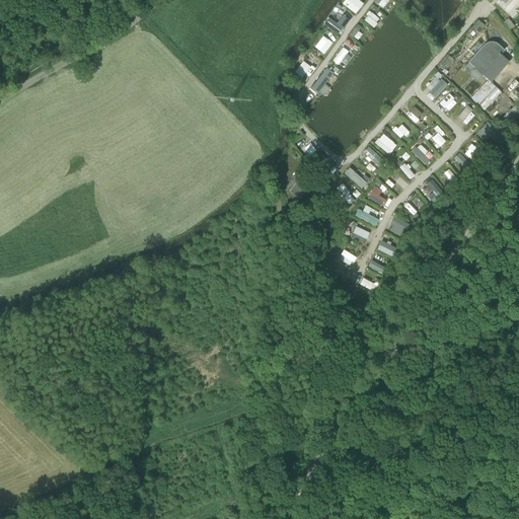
[(354,0),(347,0),(343,5),(354,13),(361,5),(354,0)]
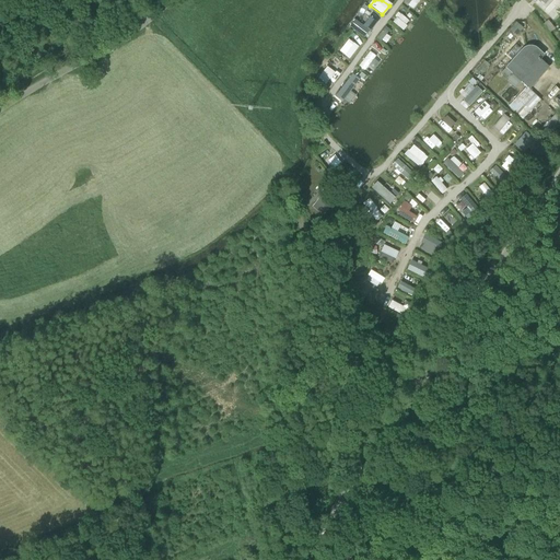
[(531,0),(543,12),(553,0),(547,0),(541,6),(536,0),(531,0)]
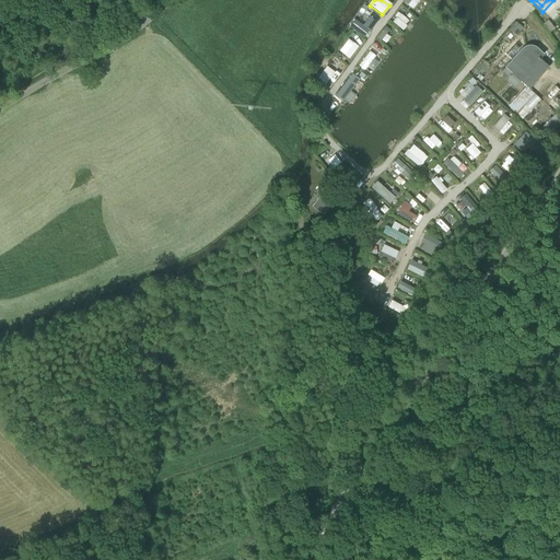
[(559,12),(559,0),(553,0),(543,12),(552,21),(559,12)]
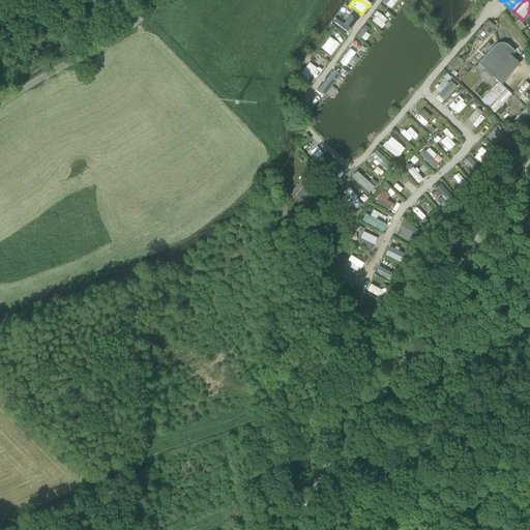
[(370,20),(380,29),(387,20),(377,11),(370,20)]
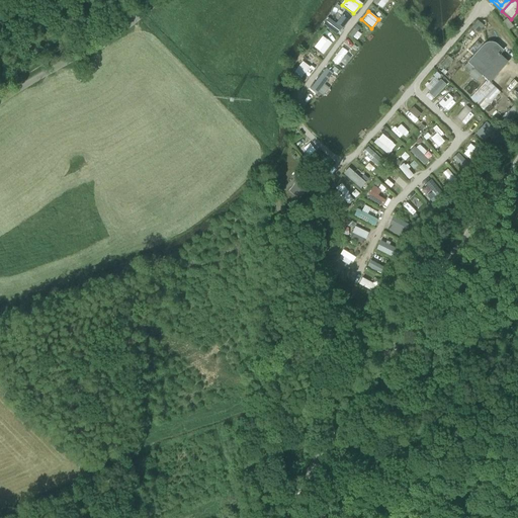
[(354,23),(348,33),(356,39),(360,33),(355,31),(358,26),(354,23)]
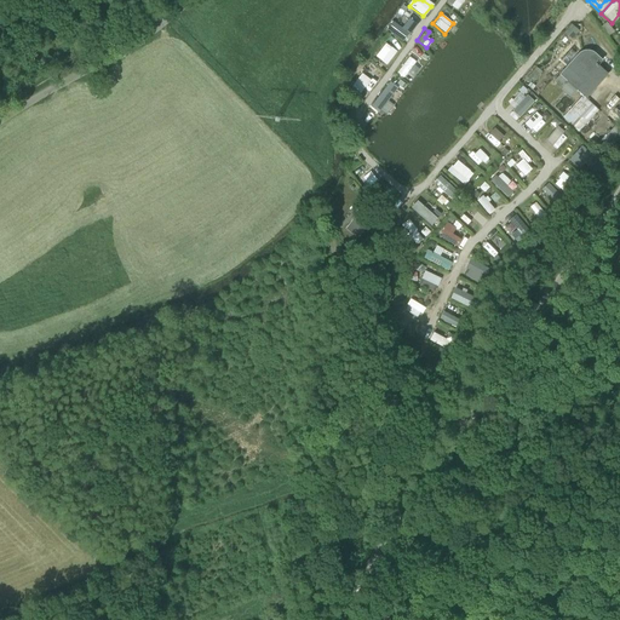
[(581,52),(578,56),(567,68),(560,75),(568,82),(575,90),(597,67),(602,61),(595,55),(591,52),(585,52),(581,52)]
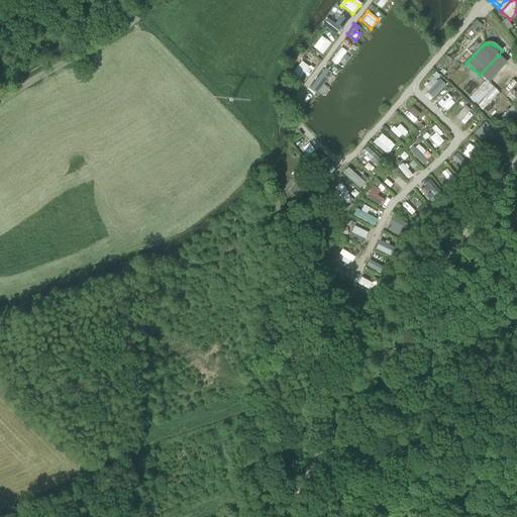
[(338,46),(329,61),(336,66),(345,52),(338,46)]
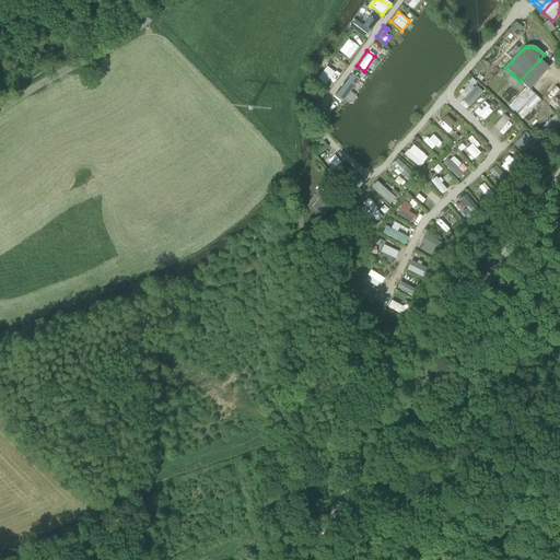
[(539,60),(520,81),(521,82),(526,88),(528,89),(547,68),(539,60)]
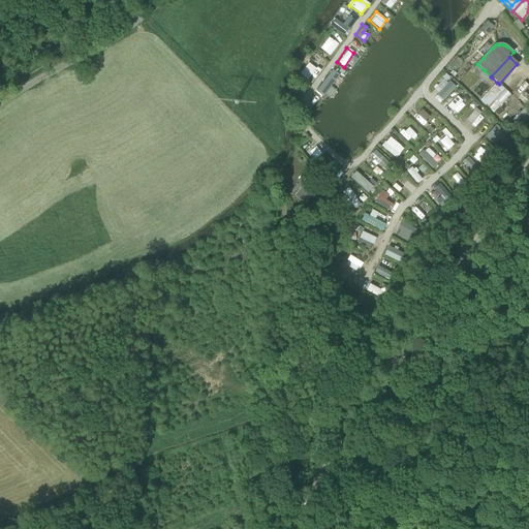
[(473,69),(479,75),(485,70),(477,64),(473,69)]
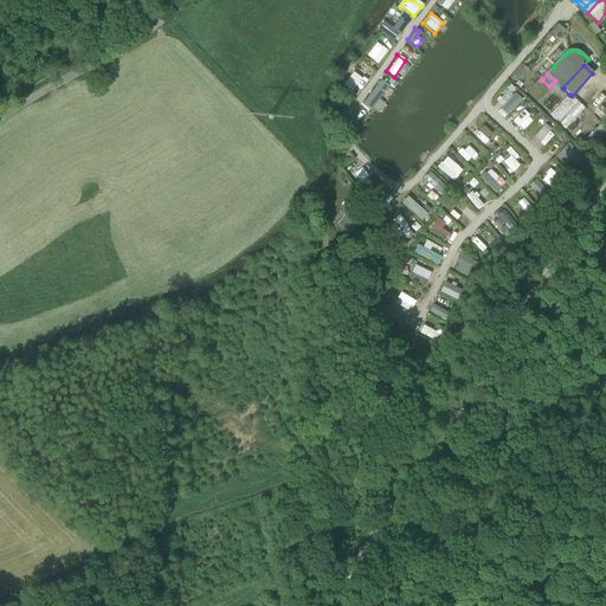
[(368,111),(387,85),(379,78),(359,104),(368,111)]
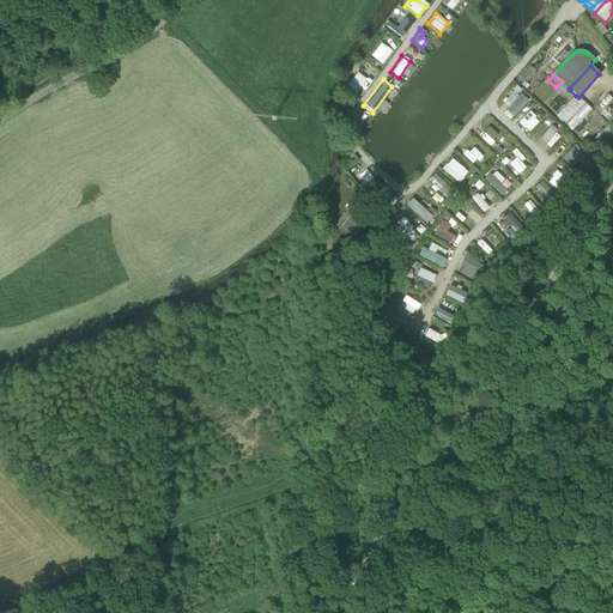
[(569,89),(562,82),(556,87),(564,95),(570,90),(569,89)]
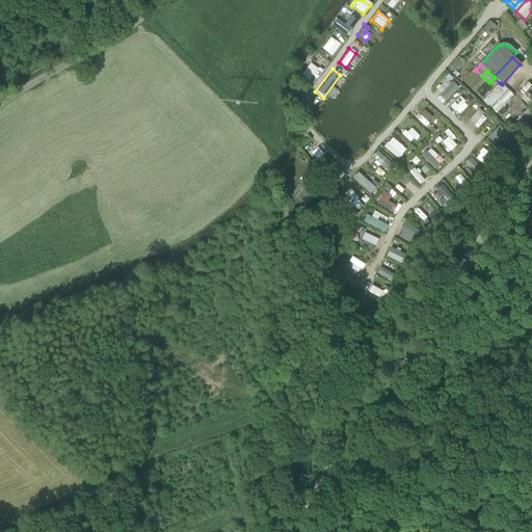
[(444,102),(457,87),(451,81),(449,83),(444,79),(432,92),(444,102)]
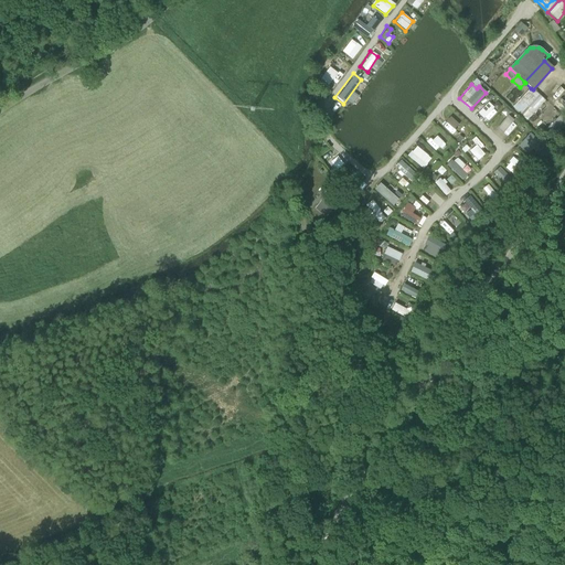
[(536,97),(539,95),(533,89),(531,88),(529,91),(536,97)]
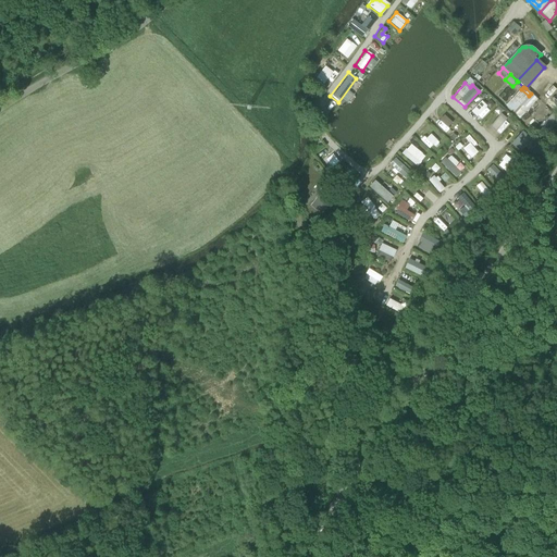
[(514,113),(514,112),(529,96),(521,89),(506,106),(514,113)]
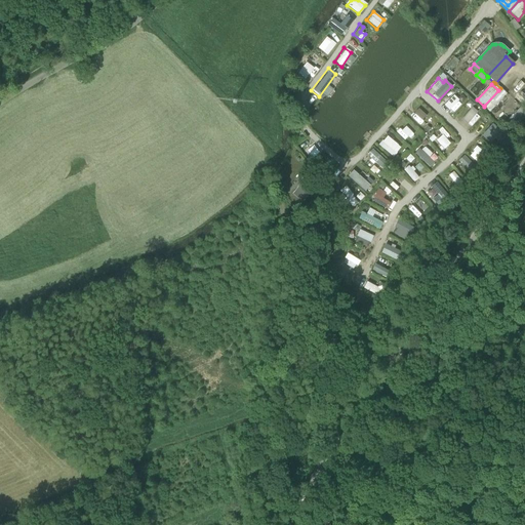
[(500,88),(498,90),(484,106),(490,112),(507,93),(500,88)]
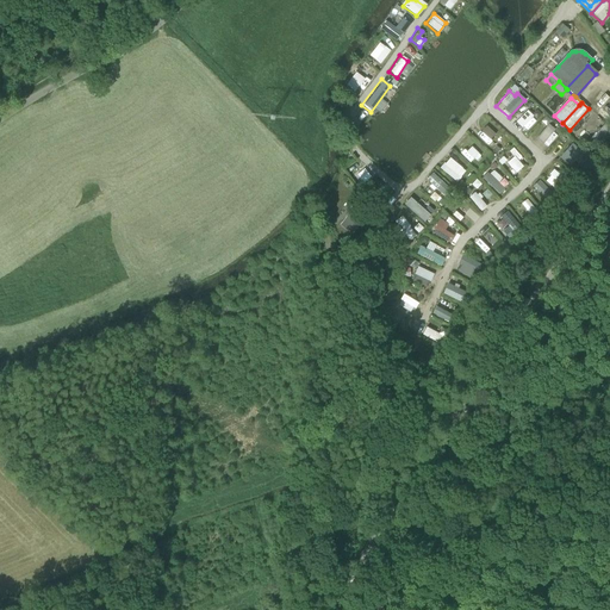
[(531,126),(541,117),(530,106),(521,116),(531,126)]
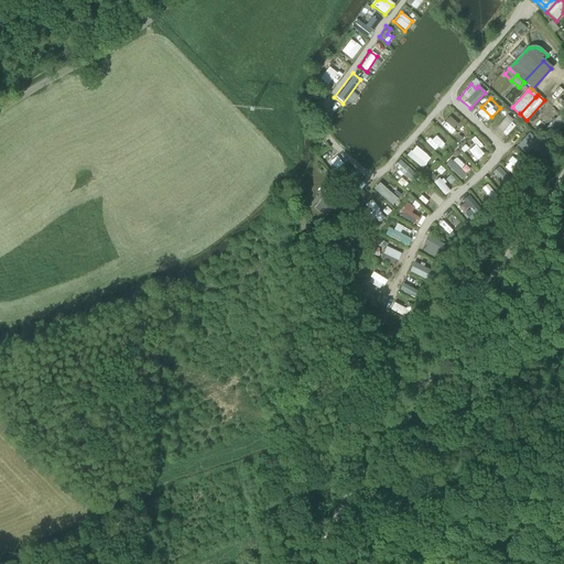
[(452,130),(457,123),(447,116),(442,121),(452,130)]
